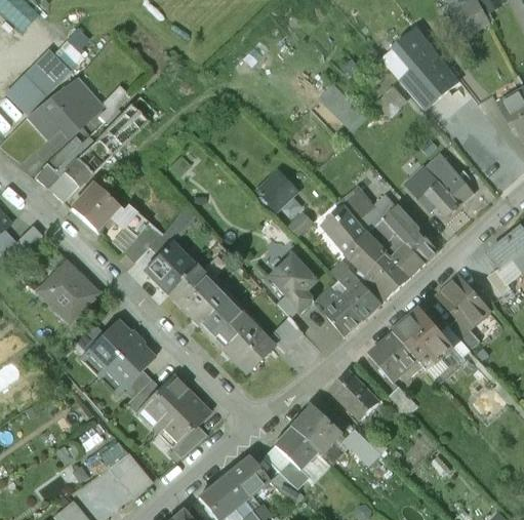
[(0,0),(0,2),(23,27),(40,10),(30,0),(0,0)]
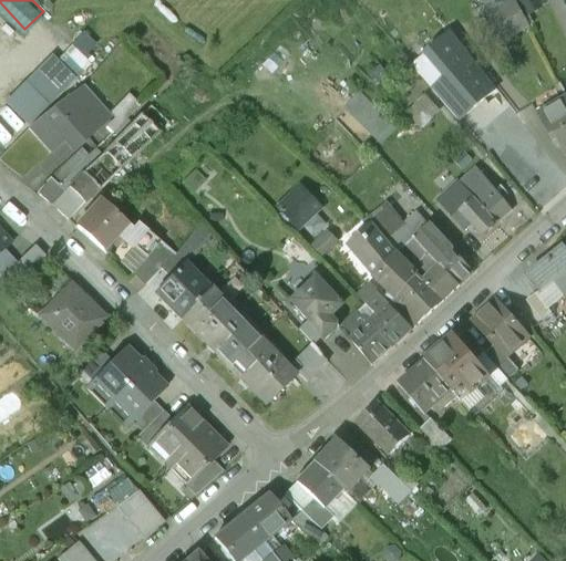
[(480,0),(486,12),(505,0),(466,0),(467,1),(470,0),(480,0)]
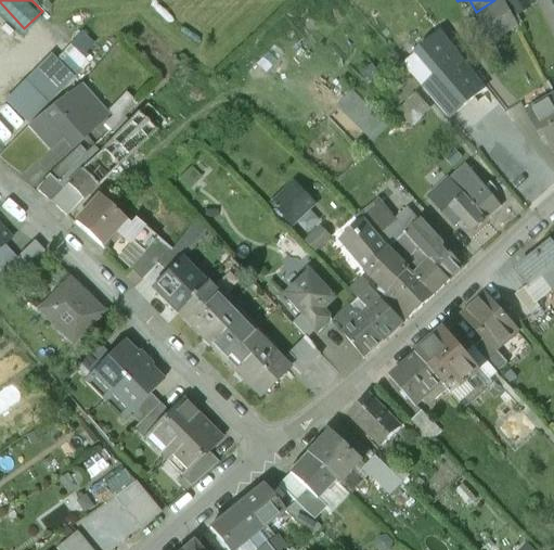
[(494,0),(476,12),(490,37),(519,21),(507,0),(494,0)]
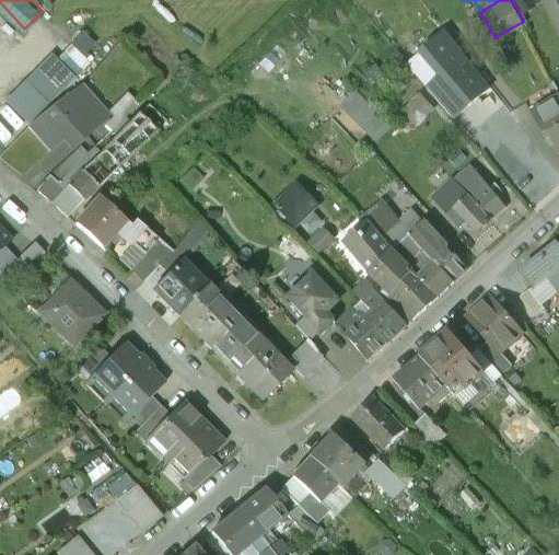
[(513,0),(519,9),(534,1),(533,0),(513,0)]
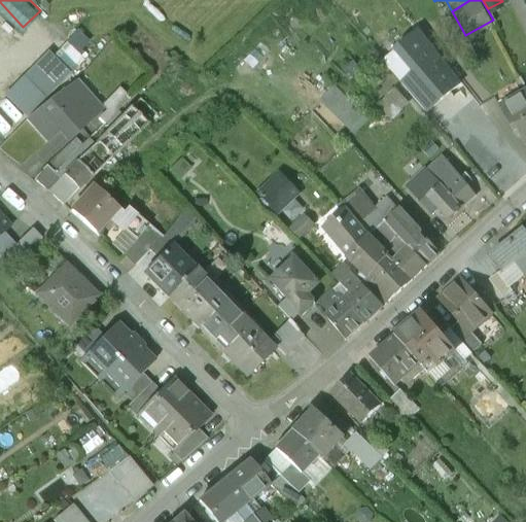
[(514,0),(525,25),(525,0),(514,0)]
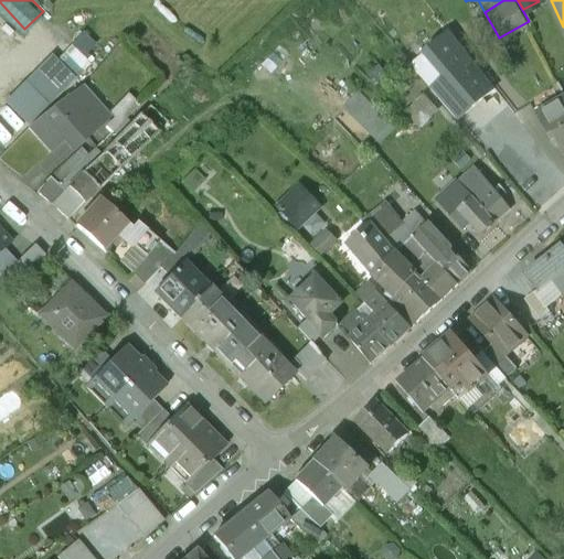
[(432,84),(457,115),(495,83),(450,28),(423,51),(443,74),(432,84)]
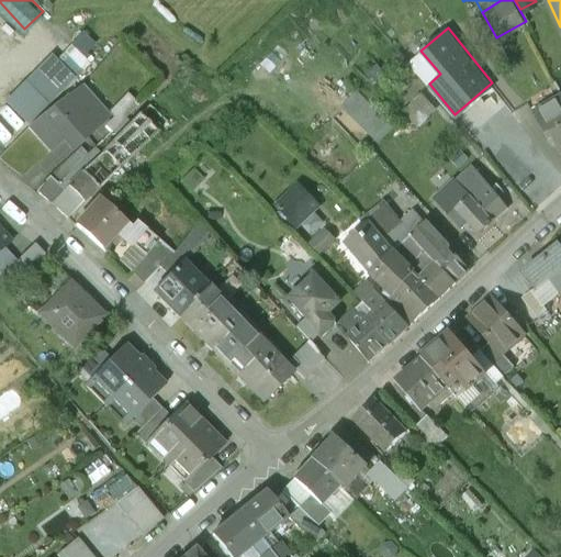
[(69,47),(24,89),(41,107),(86,66),(69,47)]
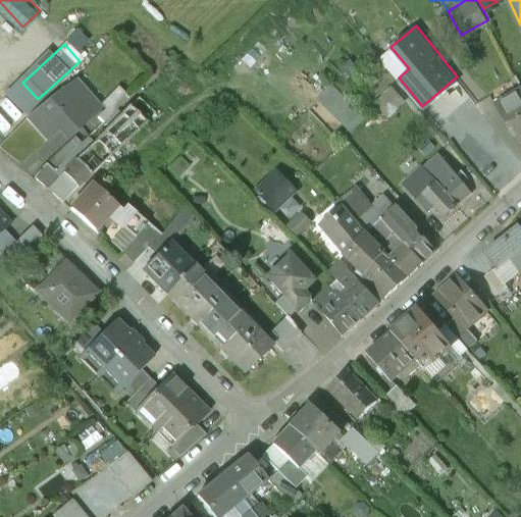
[(381,56),(354,78),(366,91),(367,90),(378,78),(391,67),(381,56)]
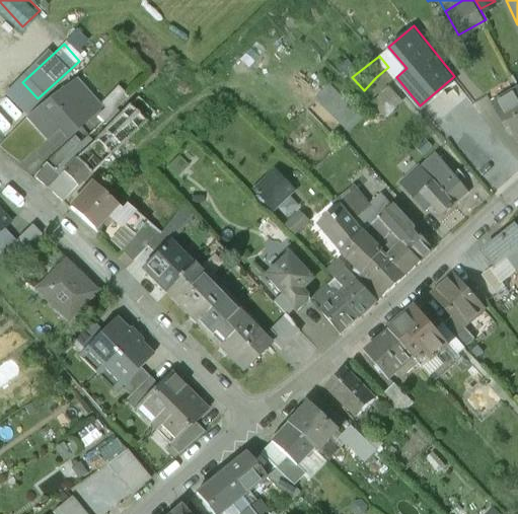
[(376,77),(365,89),(374,98),(385,86),(376,77)]
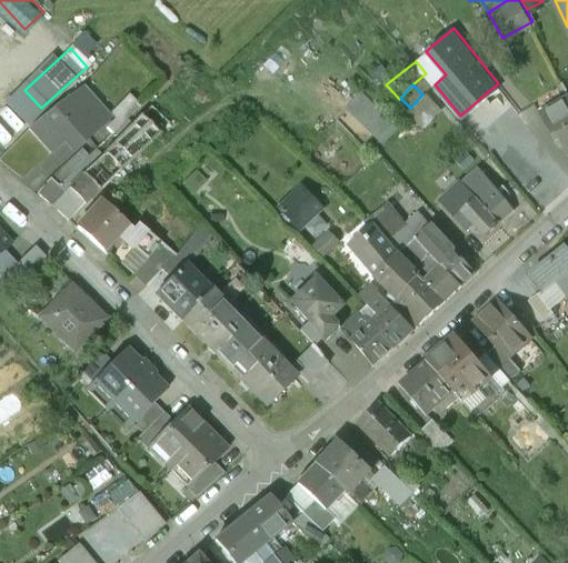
[(83,86),(69,96),(68,94),(57,103),(56,104),(56,106),(31,124),(52,150),(75,130),(85,140),(111,117),(83,86)]
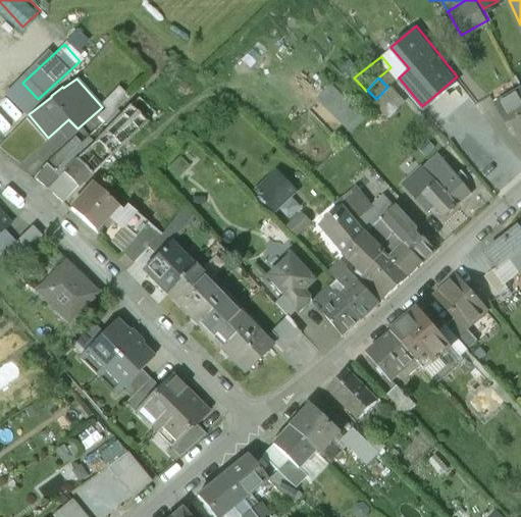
[(330,80),(316,94),(352,128),(366,113),(330,80)]
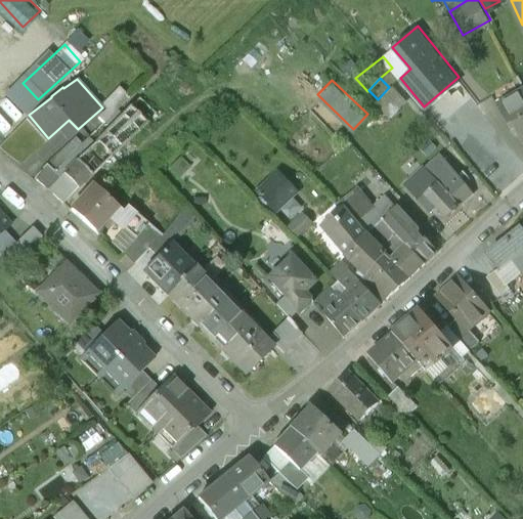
[(23,83),(0,103),(0,128),(2,131),(38,99),(23,83)]
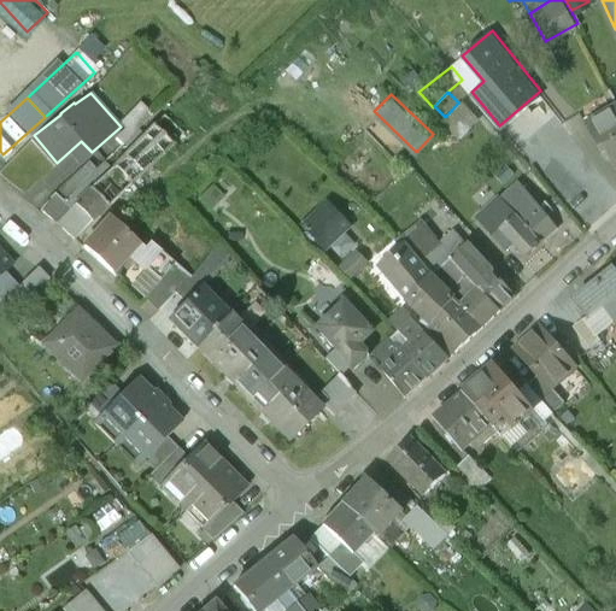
[(480,119),(462,99),(458,103),(445,117),(443,119),(459,137),(480,119)]
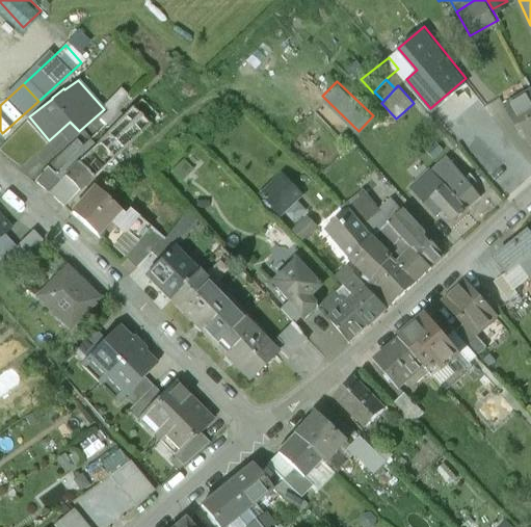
[(124,88),(108,104),(110,109),(101,117),(107,124),(133,97),(124,88)]
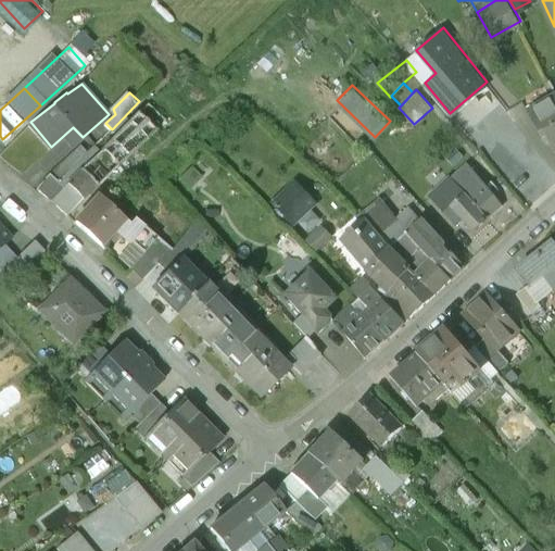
[(554,95),(532,109),(544,134),(547,132),(554,146),(554,95)]
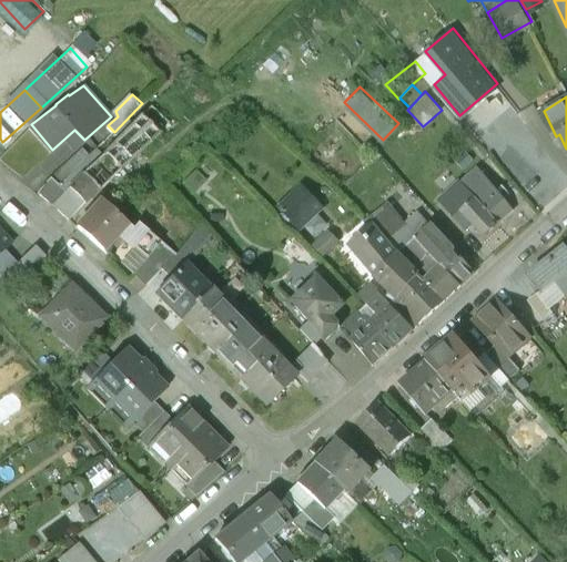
[(135,122),(115,143),(131,156),(151,138),(135,122)]
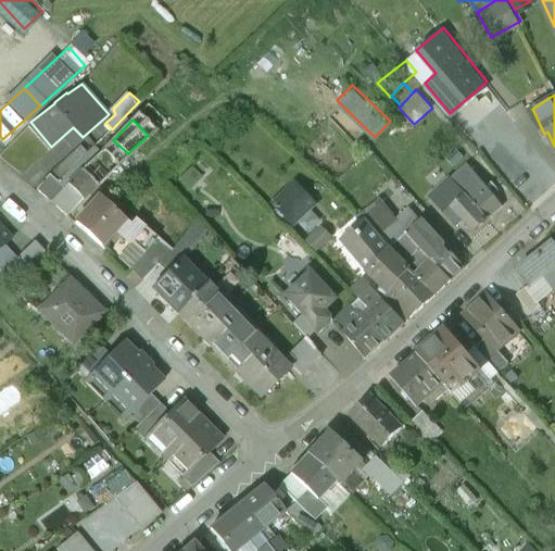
[(113,140),(82,168),(97,185),(117,164),(128,153),(113,140)]
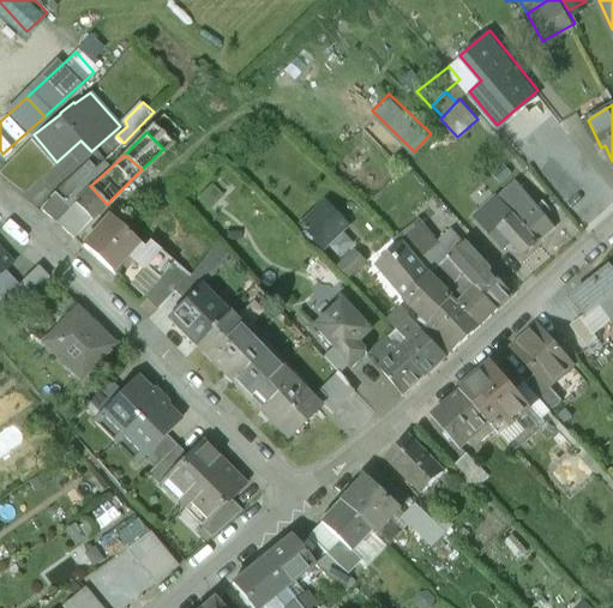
[(142,169),(130,181),(134,185),(145,174),(142,169)]
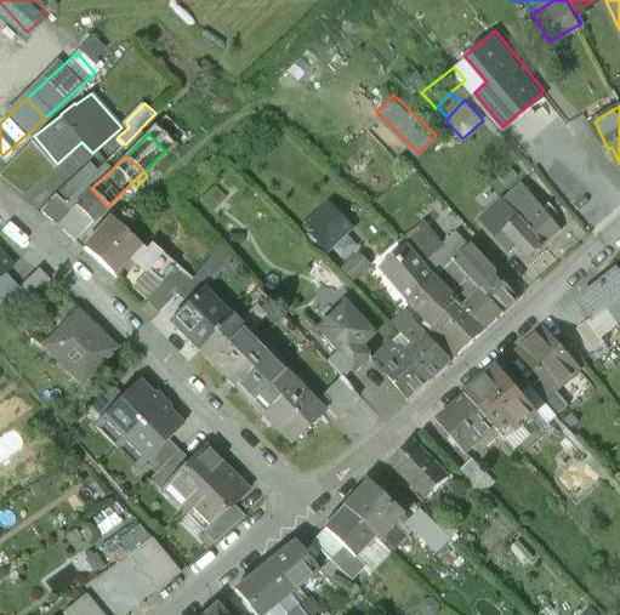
[(147,176),(136,187),(136,188),(146,197),(157,186),(147,176)]
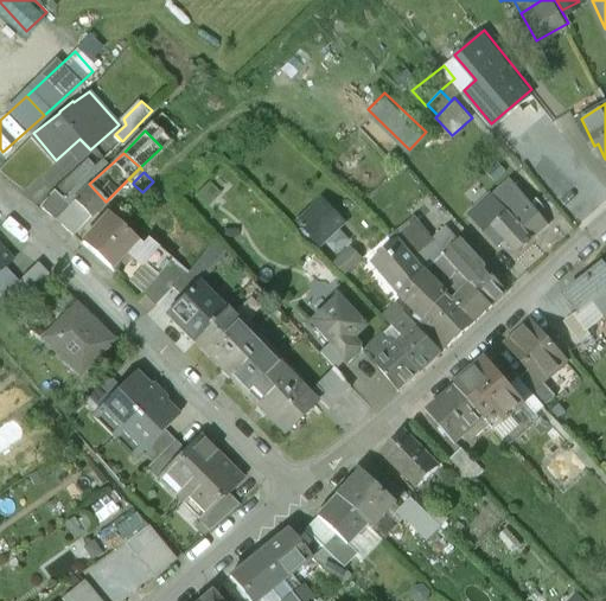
[(531,198),(511,174),(491,191),(496,197),(488,204),(483,198),(470,210),(498,240),(505,234),(518,248),(549,219),(538,208),(543,203),(536,193),(531,198)]
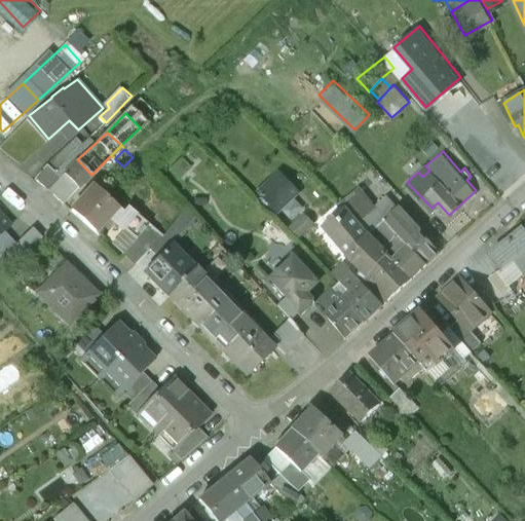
[(77,159),(61,176),(47,164),(35,177),(44,185),(45,184),(48,186),(49,187),(64,201),(79,186),(90,176),(91,175),(77,159)]
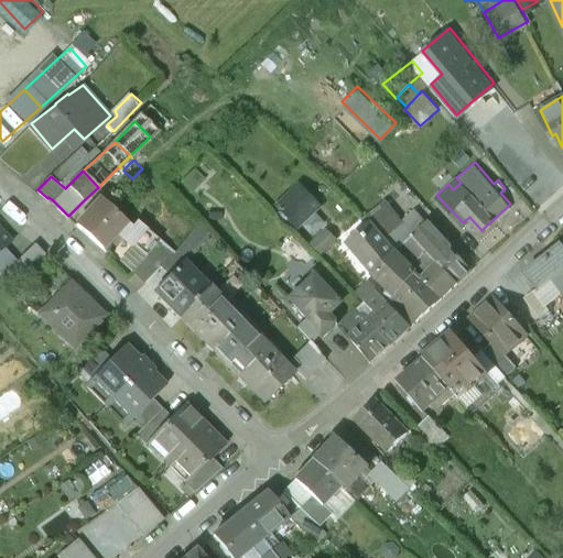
[(132,178),(123,171),(117,178),(121,184),(119,186),(121,188),(132,178)]
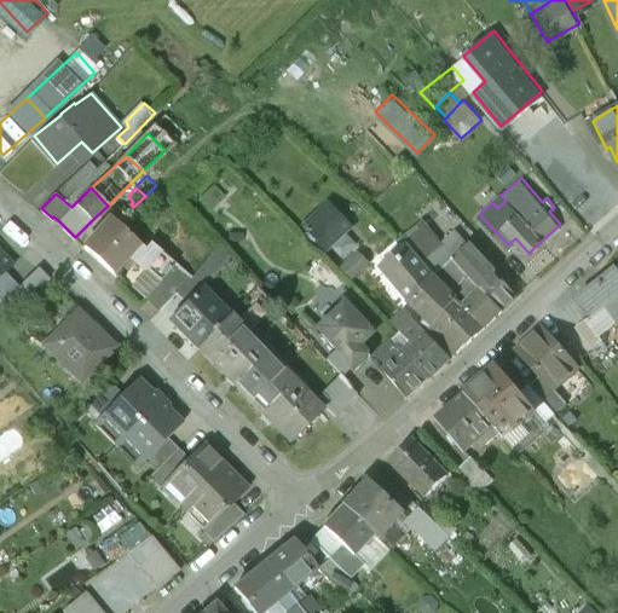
[(328,200),(298,227),(323,254),(352,225),(328,200)]
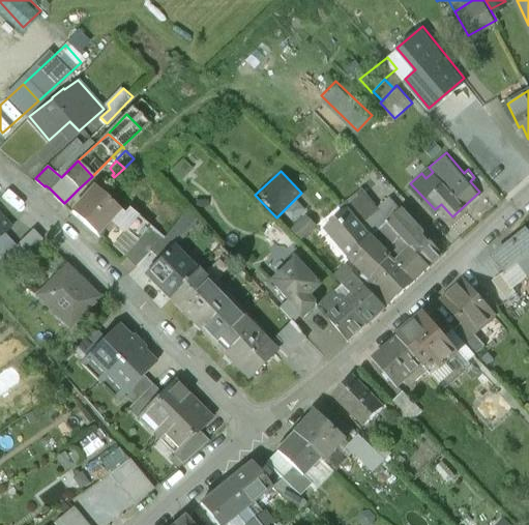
[(121,207),(96,184),(71,209),(98,233),(110,221),(121,207)]
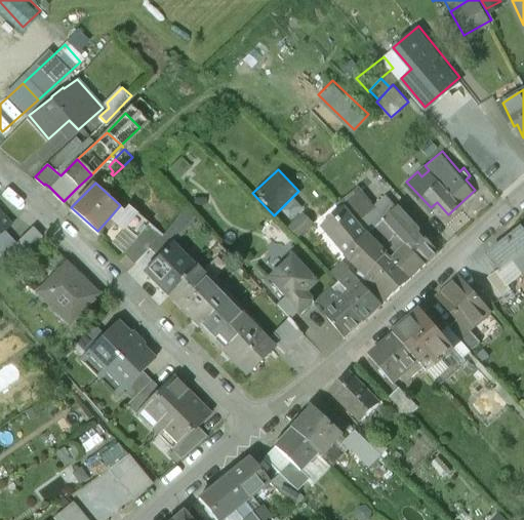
[(339,200),(347,208),(358,222),(376,205),(358,184),(339,200)]
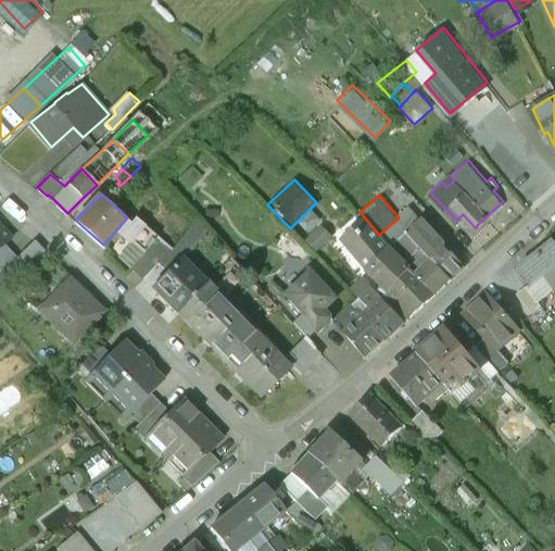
[(137,216),(131,222),(127,217),(115,232),(127,242),(130,239),(146,251),(159,236),(137,216)]
